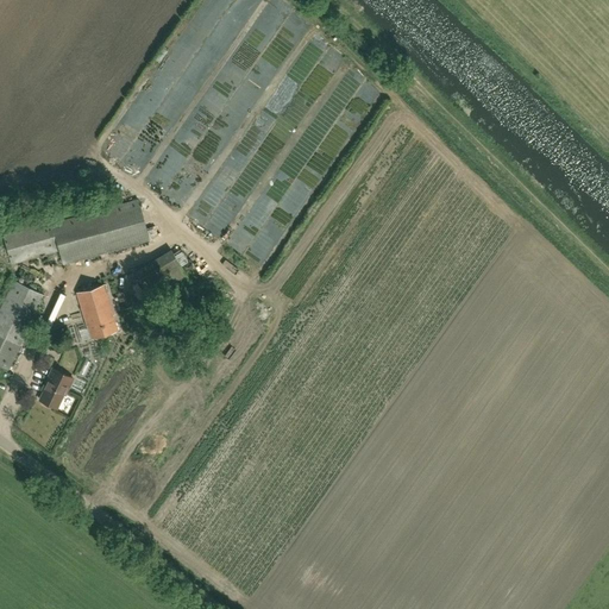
[(11,264),(38,257),(58,251),(63,265),(150,242),(138,200),(46,226),(45,223),(2,234),(11,264)]
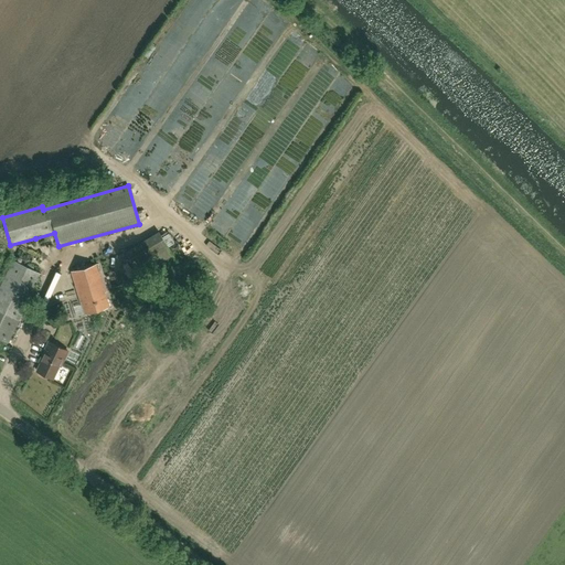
[(162,231),(126,249),(138,273),(174,254),(162,231)]
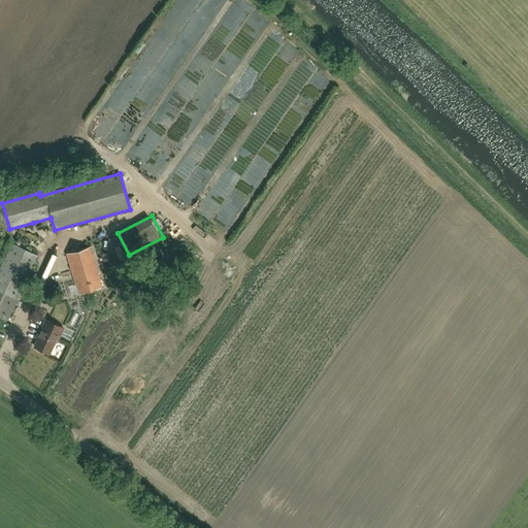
[(38,256),(33,254),(12,244),(0,270),(0,318),(6,322),(38,256)]
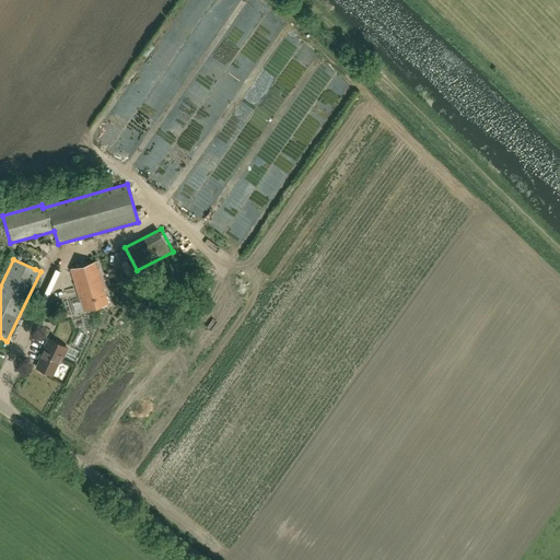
[(96,263),(71,270),(80,300),(81,300),(84,312),(108,304),(104,291),(105,290),(96,263)]
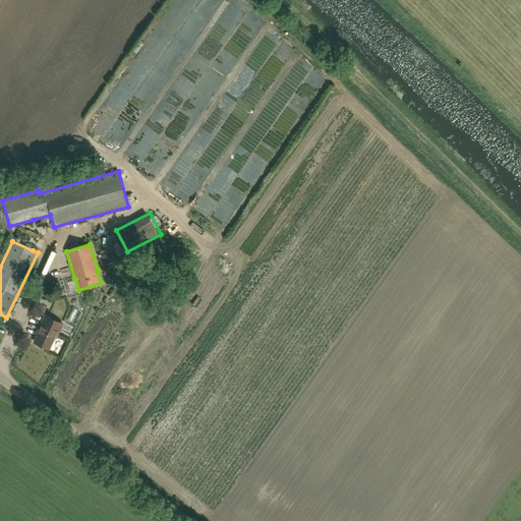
[(38,346),(44,350),(47,349),(49,350),(54,338),(56,339),(62,325),(45,316),(39,330),(41,331),(35,343),(37,344),(38,346)]
